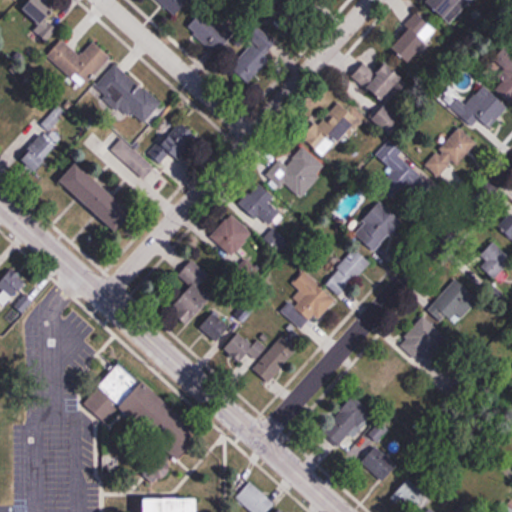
[(47,42),(61,25),(56,20),(62,12),(47,0),(31,0),(24,10),(40,24),(34,32),(47,42)]
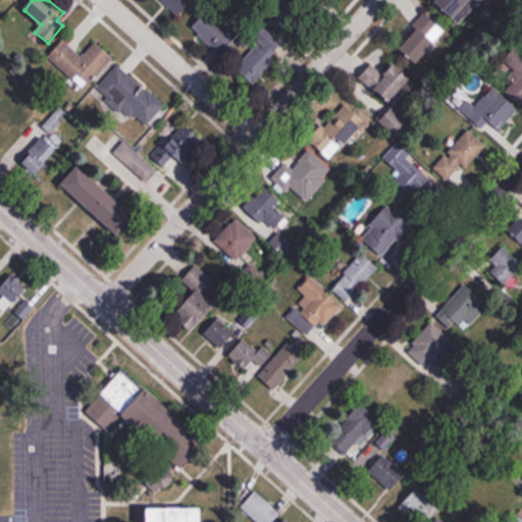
[(161,0),(177,17),(193,3),(190,0),(161,0)]
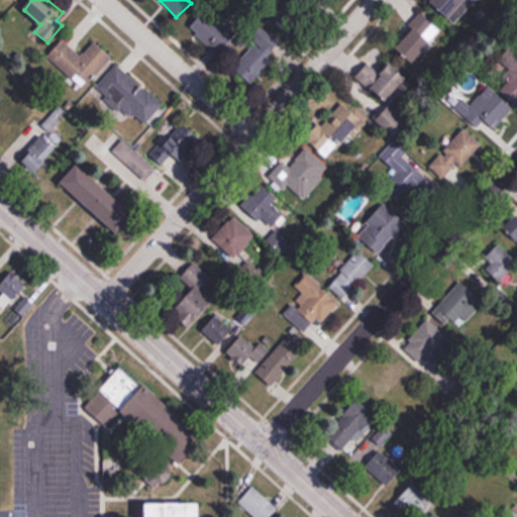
[(433,0),(432,2),(454,23),(477,0),(433,0)]
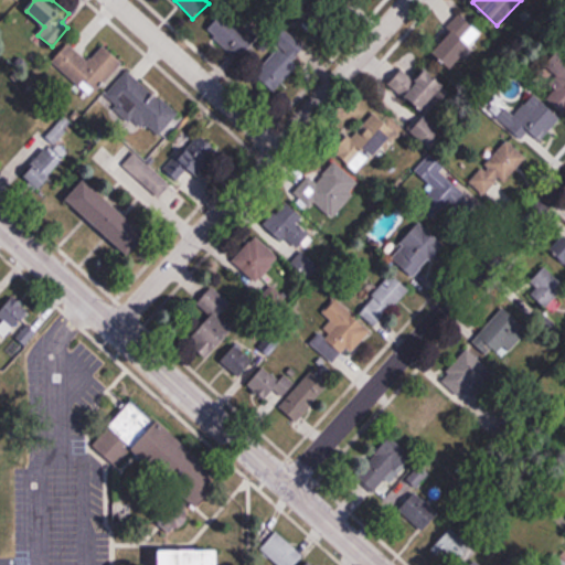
[(433,53),(450,68),(481,35),(464,19),(433,53)]
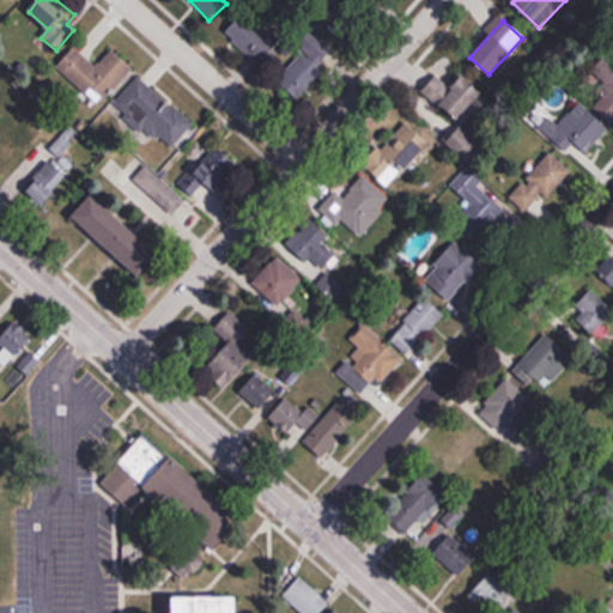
[(133,70),(113,50),(97,67),(76,47),(58,67),(99,105),(133,70)]
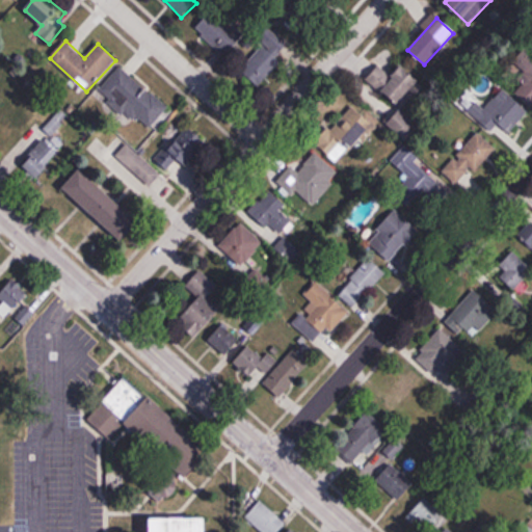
[(282,62),(264,45),(240,69),(258,86),(282,62)]
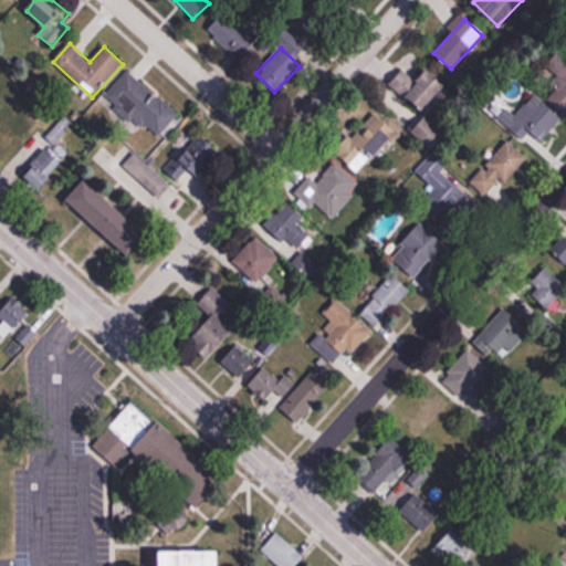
[(565,114),(565,113),(565,59),(559,52),(543,69),(559,86),(548,97),(565,114)]
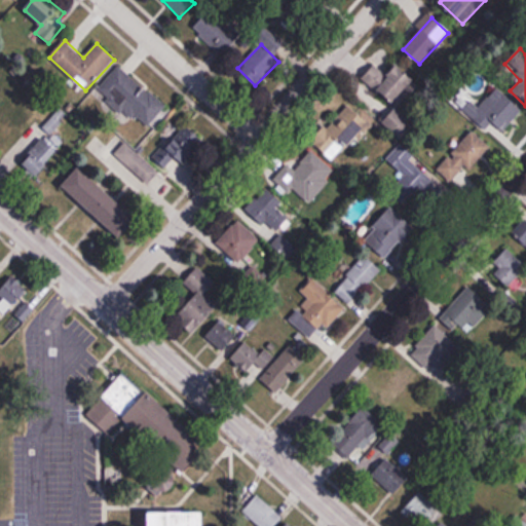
[(392,104),(414,79),(397,64),(384,78),(372,67),(363,78),(392,104)]
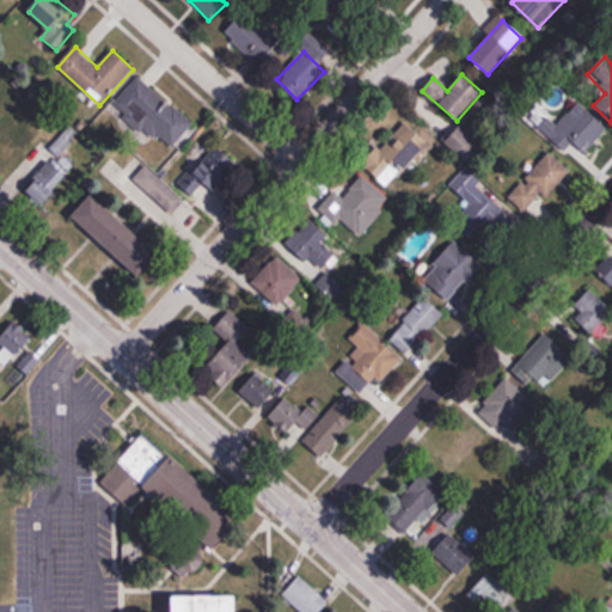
[(152,142),(159,135),(172,147),(194,122),(139,75),(111,108),(152,142)]
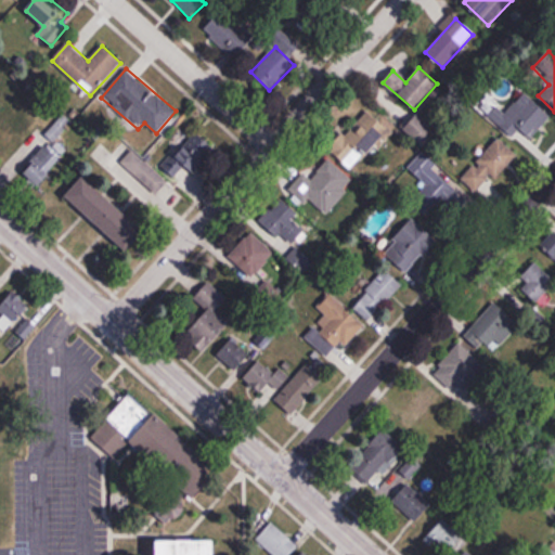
[(524,143),(551,117),(525,92),(504,114),(497,106),(491,112),(524,143)]
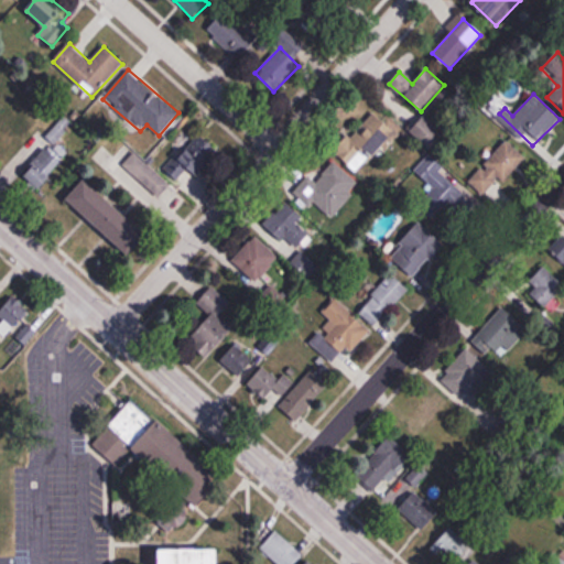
[(358,173),(396,132),(372,110),(335,152),(358,173)]
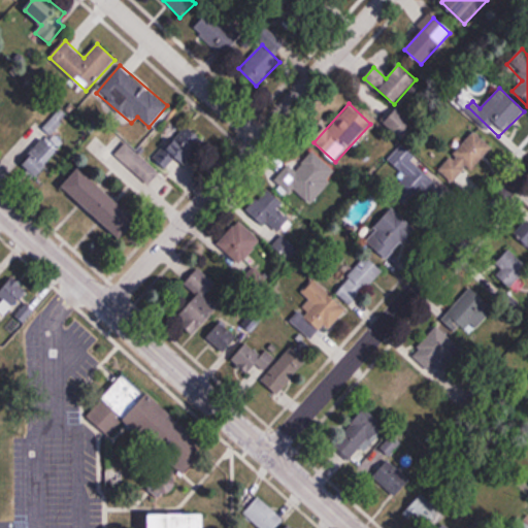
[(166,162),(172,156),(184,166),(206,143),(188,126),(159,155),(166,162)]
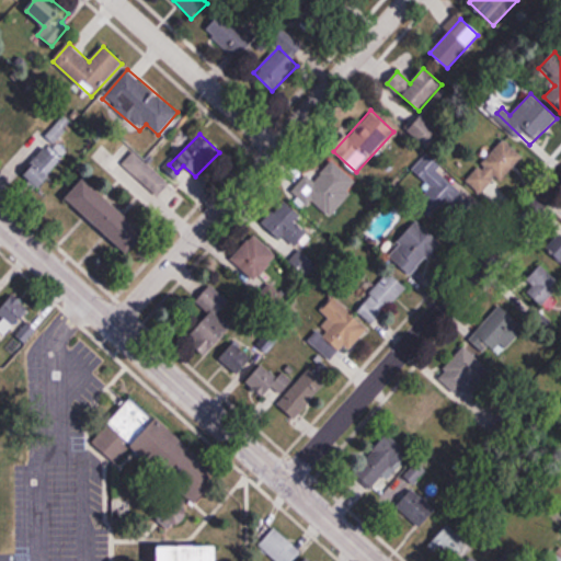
[(466,179),(482,195),(521,156),(504,140),(466,179)]
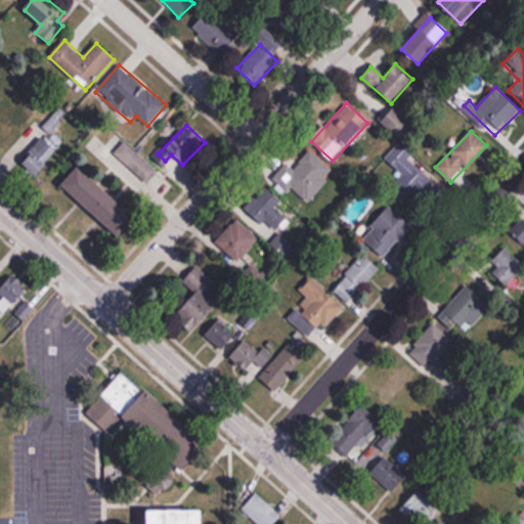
[(22,164),(37,176),(59,148),(43,136),(22,164)]
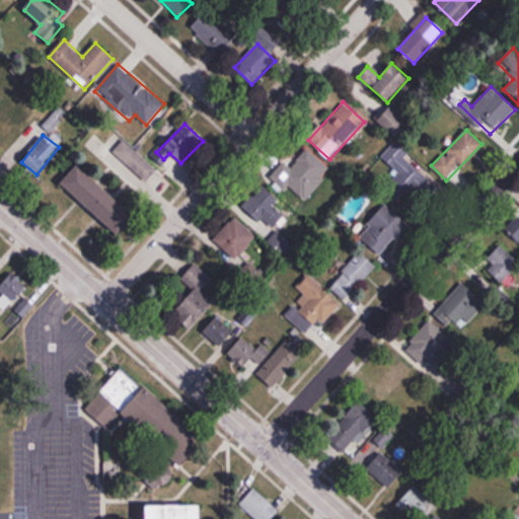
[(381,157),(399,174),(388,188),(409,206),(432,180),(391,145),(381,157)]
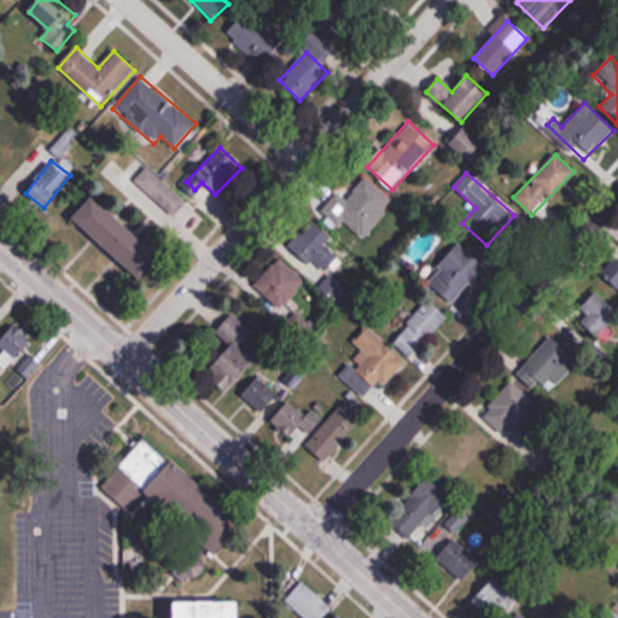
[(356,239),(392,202),(366,176),(345,198),(338,192),(324,207),(356,239)]
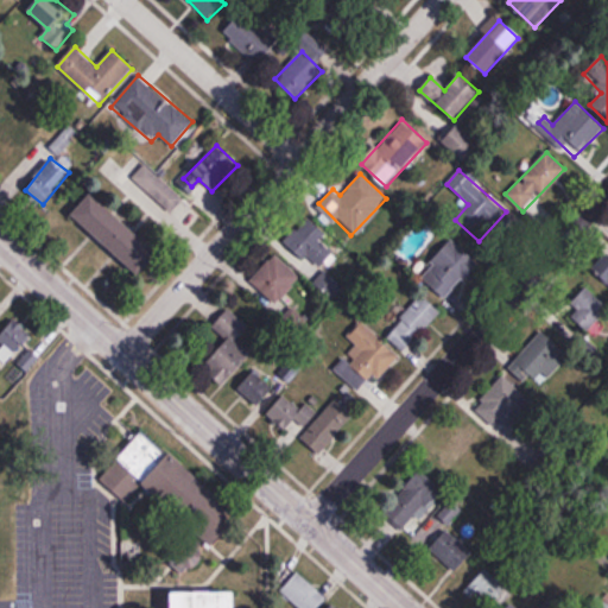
[(182,200),(154,175),(145,187),(171,211),(182,200)]
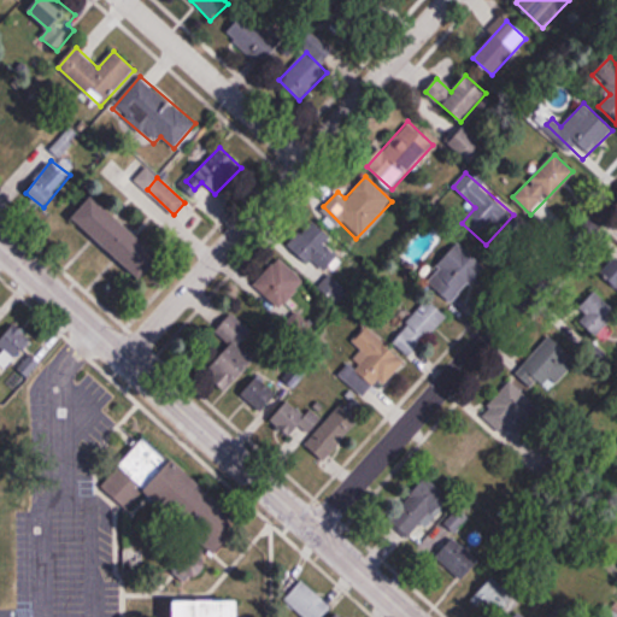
[(74,218),(141,280),(162,257),(94,195),(74,218)]
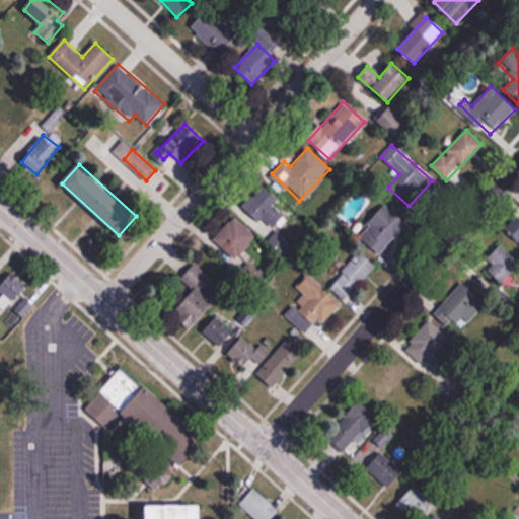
[(289,210),(263,184),(243,205),(269,230),(289,210)]
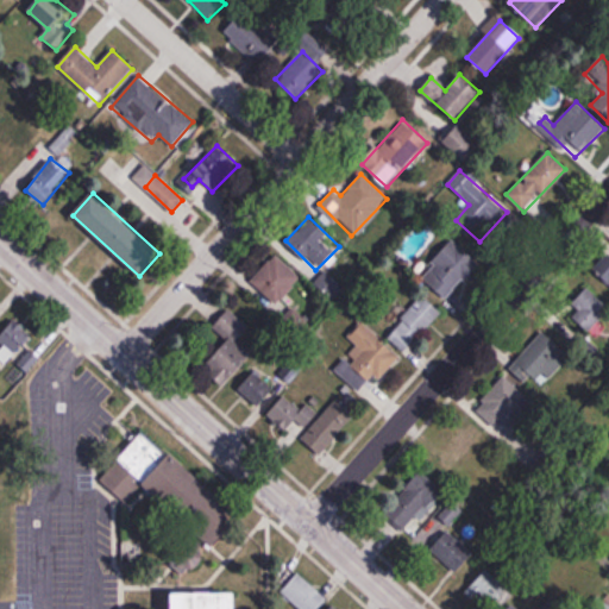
[(420,277),(447,301),(479,264),(452,239),(420,277)]
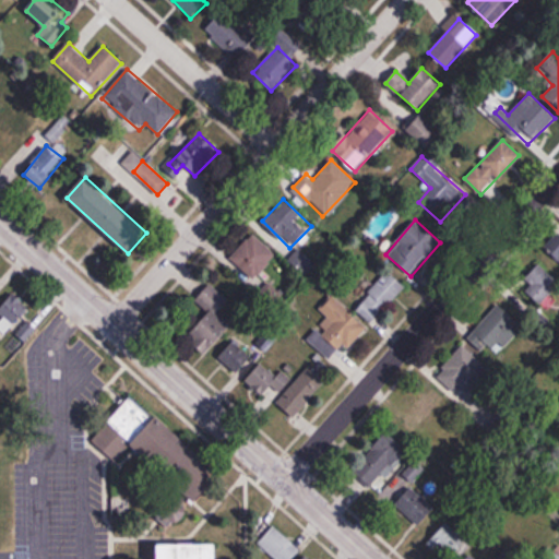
[(558,262),(558,230),(544,247),(558,262)]
